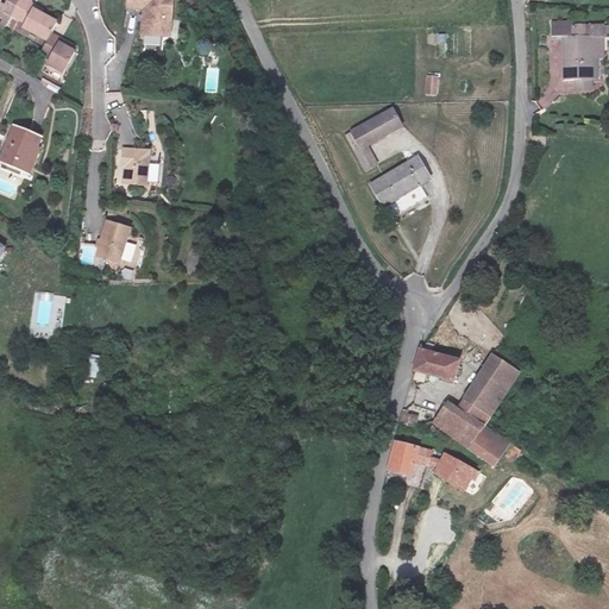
[(30,5),(22,0),(7,0),(1,12),(20,24),(30,5)]
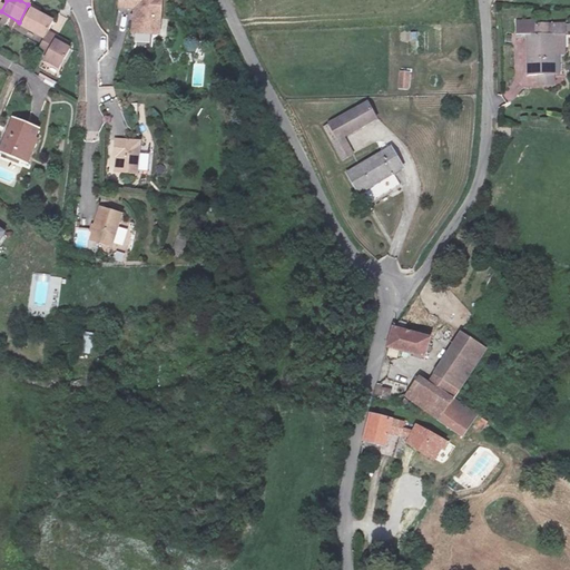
[(163,0),(120,0),(119,8),(136,10),(133,35),(153,38),(155,21),(160,22),(163,0)]
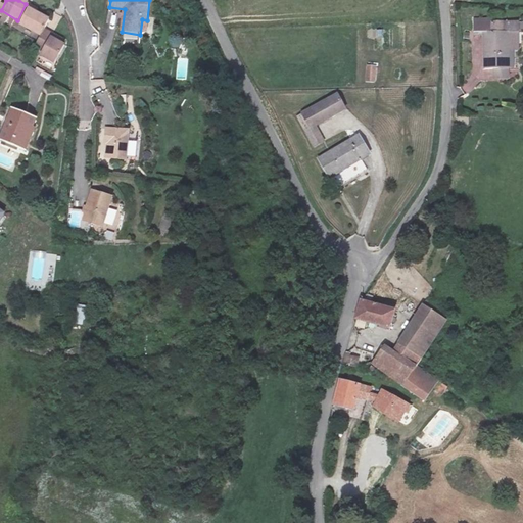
[(40,38),(43,31),(47,24),(27,11),(19,26),(40,38)]
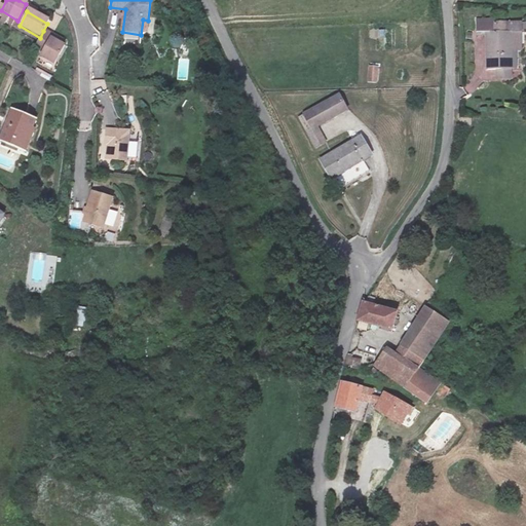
[(43,31),(40,38),(34,48),(42,52),(38,60),(52,68),(65,47),(49,39),(51,36),(43,31)]
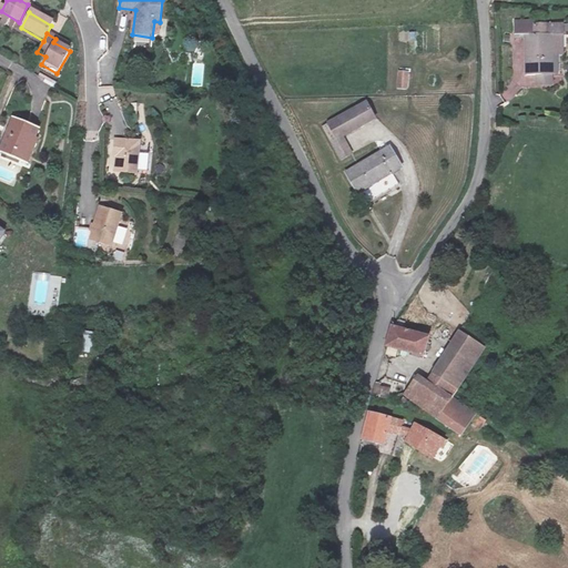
[(544,43),(518,43),(519,84),(545,82),(544,43)]
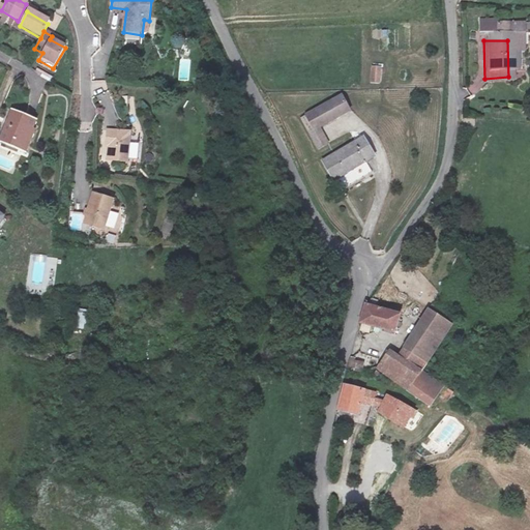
[(380,84),(382,66),(372,65),(370,83),(380,84)]
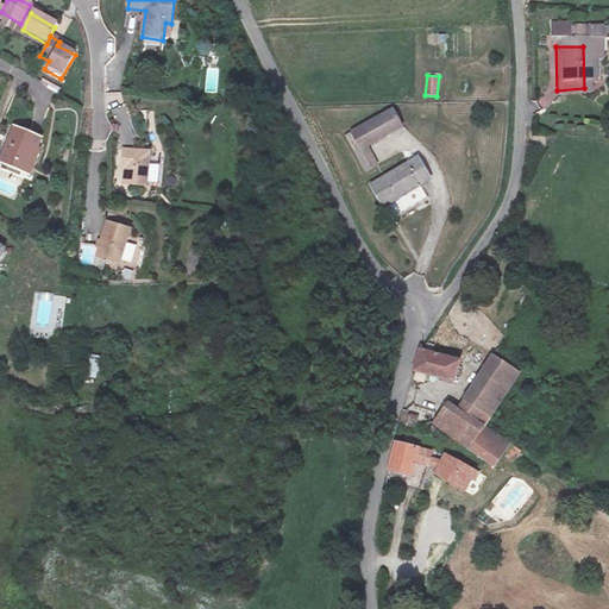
[(396,129),(388,112),(345,135),(355,151),(396,129)]
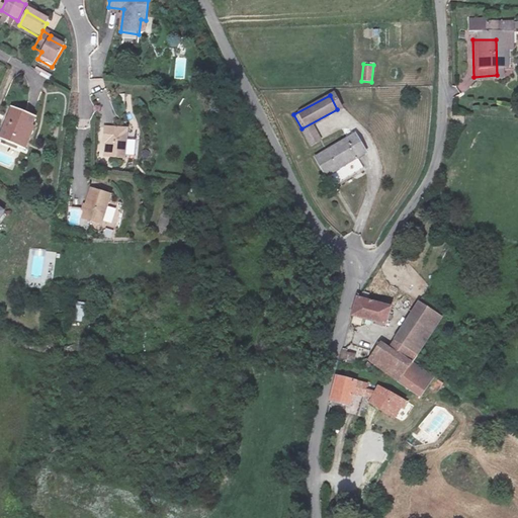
[(0,139),(24,148),(35,114),(12,106),(0,139)]
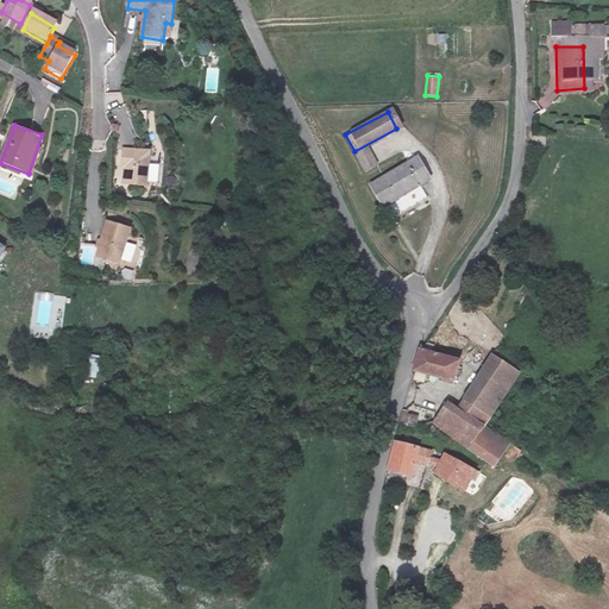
[(144,187),(148,152),(121,150),(119,168),(123,168),(121,176),(129,186),(144,187)]
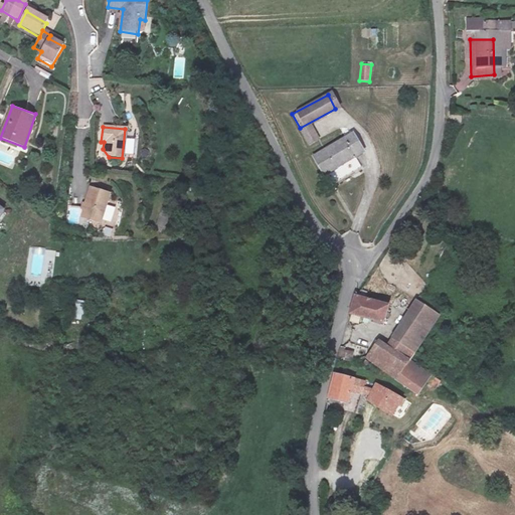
[(358,153),(347,134),(308,157),(319,175),(358,153)]
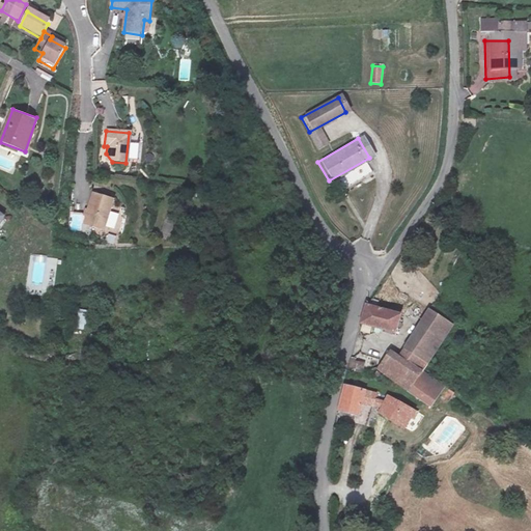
[(102,227),(110,197),(91,192),(83,221),(102,227)]
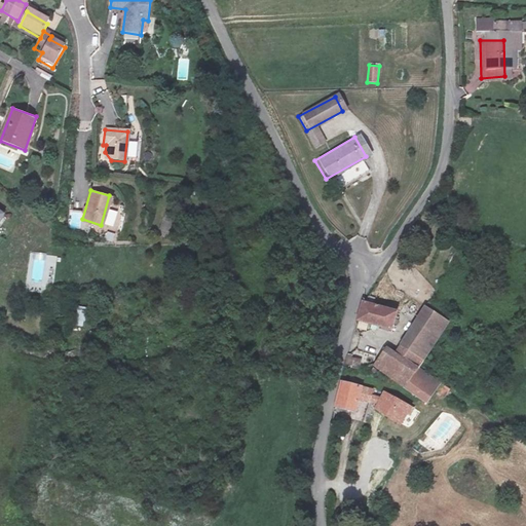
[(104,239),(113,241),(115,233),(106,231),(104,239)]
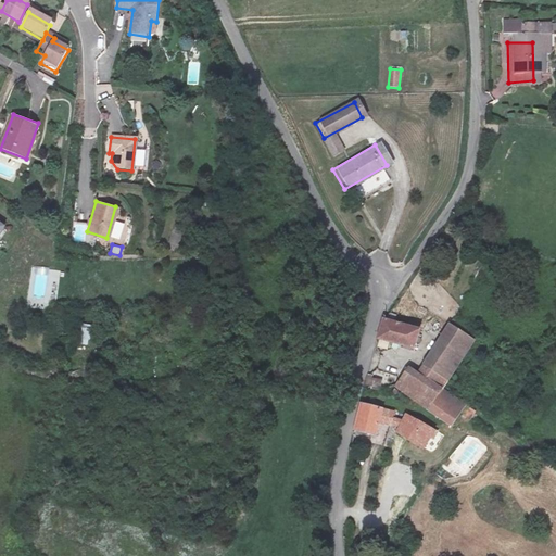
[(47,287),(57,288),(58,274),(37,273),(35,297),(46,298),(47,287)]
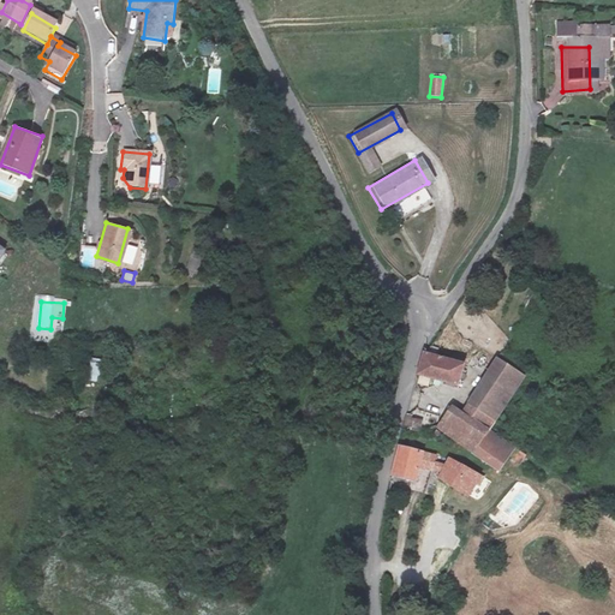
[(90,382),(100,382),(100,358),(90,358),(90,382)]
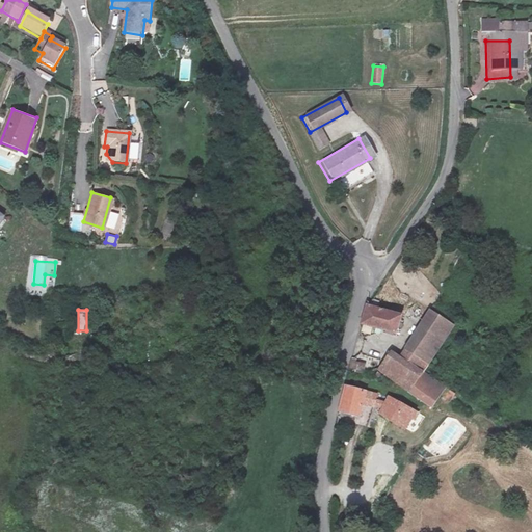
[(413,396),(426,374),(436,358),(452,334),(432,318),(399,364),(392,360),(381,375),(413,396)]
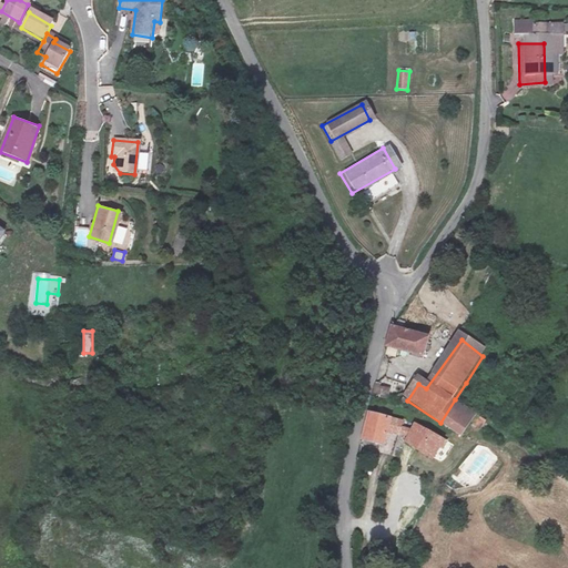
[(391,341),(385,357),(422,365),(425,348),(391,341)]
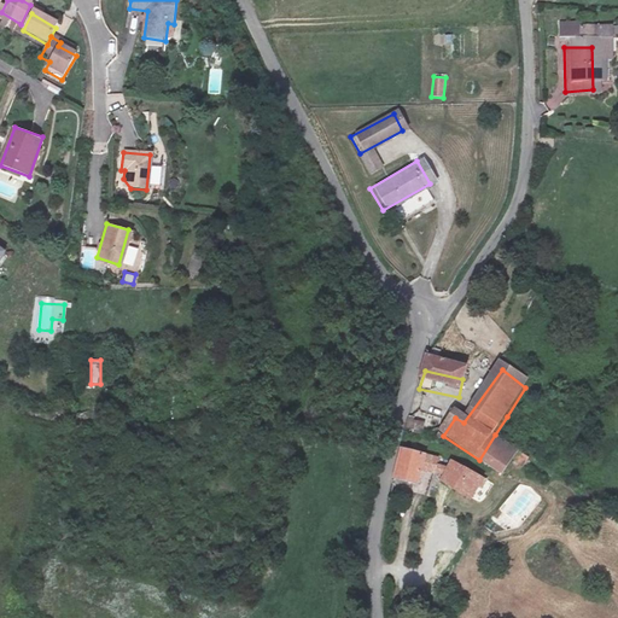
[(406,438),(421,443),(423,433),(407,427),(406,438)]
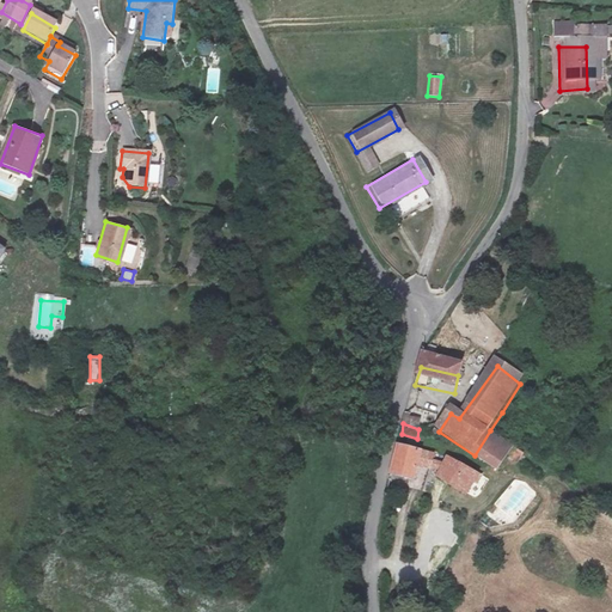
[(524,456),(490,430),(475,456),(500,473),(508,460),(518,466),(524,456)]
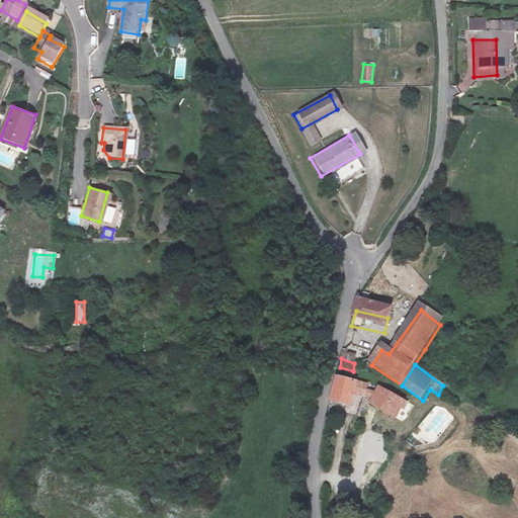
[(336,387),(331,410),(345,414),(350,391),(336,387)]
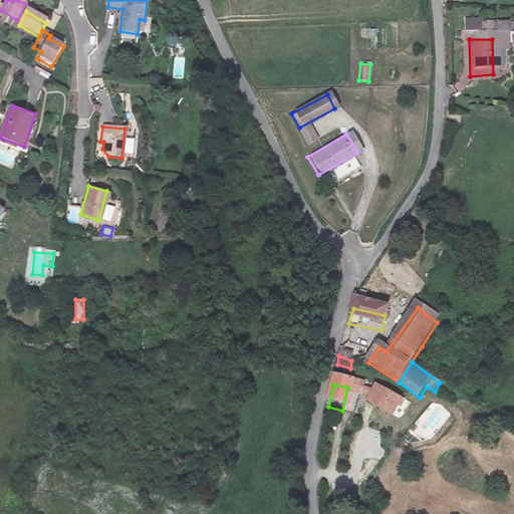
[(401,408),(372,393),(363,409),(387,420),(391,415),(396,417),(401,408)]
